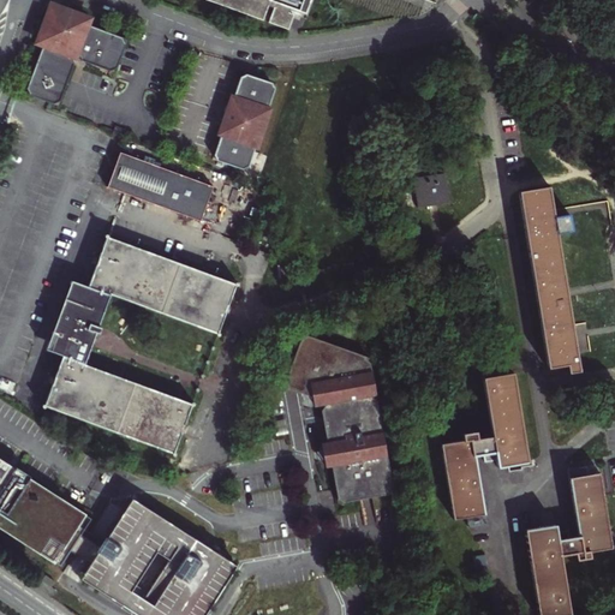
[(204,0),(204,1),(263,22),(269,6),(274,9),(269,23),(287,30),(294,16),(290,13),(291,9),(306,15),(310,0),(204,0)]
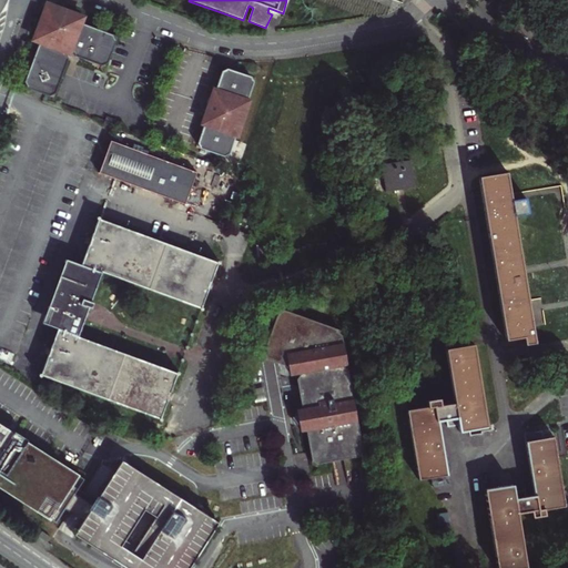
[(53,97),(68,59),(63,49),(71,46),(75,56),(105,66),(118,33),(82,21),(84,14),(51,2),(43,4),(31,38),(37,41),(21,84),(53,97)]
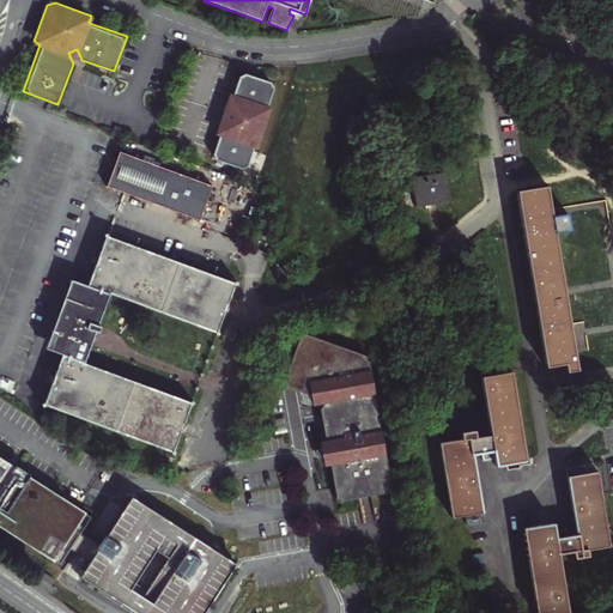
[(252,135),(259,117),(260,117),(269,91),(269,89),(236,77),(226,104),(223,103),(216,121),(219,122),(208,150),(243,163),(254,135),(252,135)]
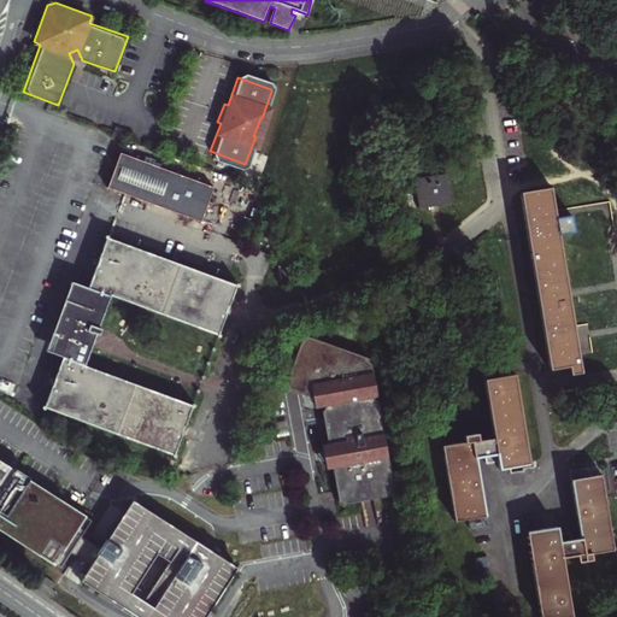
[(118,119),(115,130),(127,134),(130,124),(118,119)]
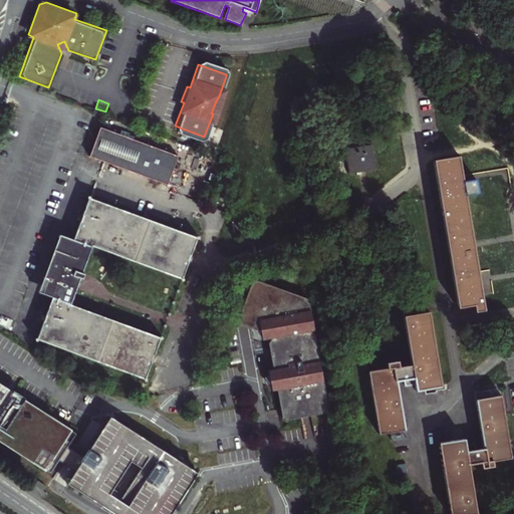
[(177,156),(100,127),(90,155),(94,157),(160,181),(167,184),(168,179),(177,156)]
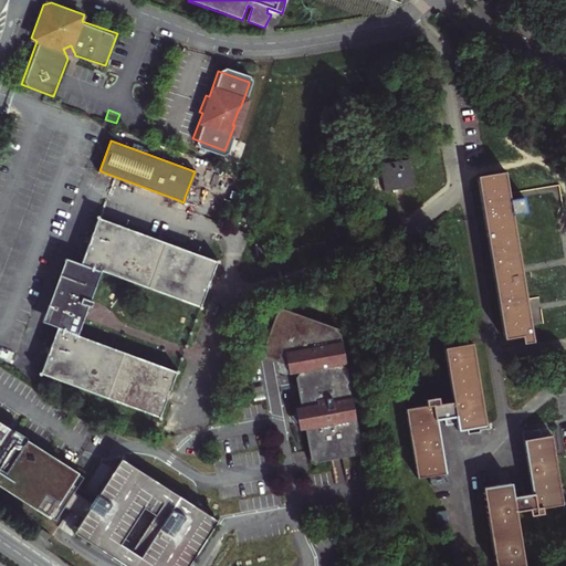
[(384,194),(415,188),(408,147),(377,153),(384,194)]
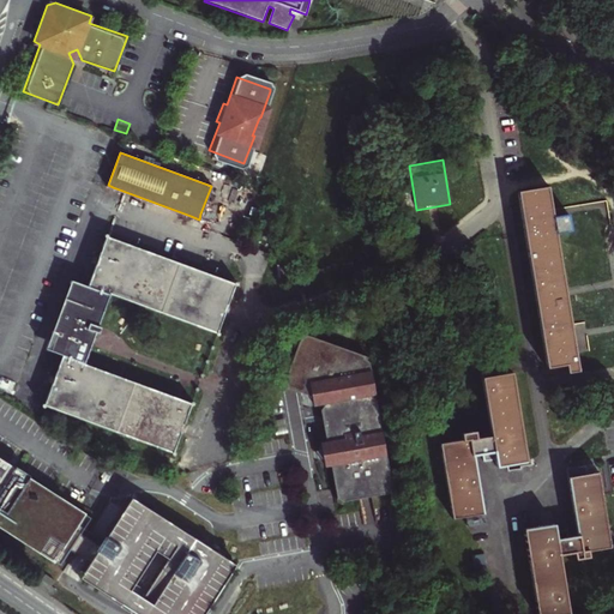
[(530,190),(518,192),(547,367),(566,363),(567,372),(578,369),(577,362),(576,362),(572,336),(565,293),(546,178),(529,181),(530,190)]
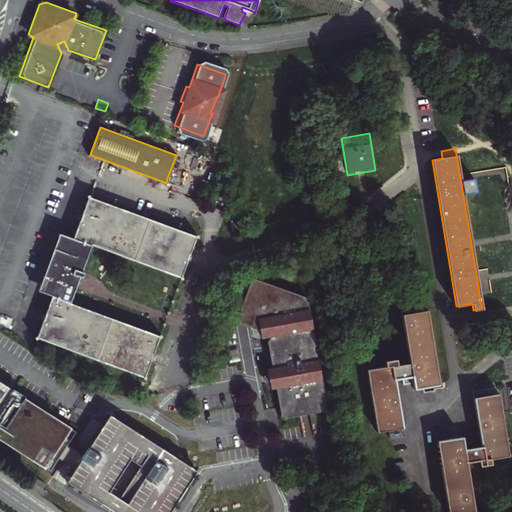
[(88,197),(82,215),(74,238),(60,233),(44,278),(39,291),(52,297),(69,306),(72,298),(78,284),(80,278),(84,280),(87,272),(83,271),(92,245),(179,277),(187,255),(194,236),(187,233),(179,230),(88,197)]
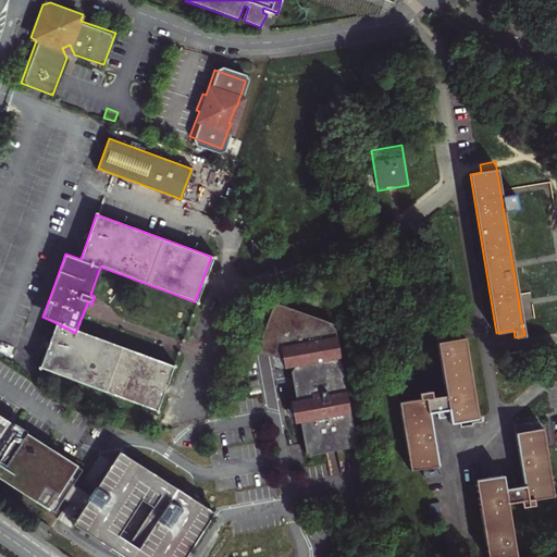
[(354,446),(339,357),(333,323),(273,300),(255,348),(263,351),(271,354),(288,361),(289,364),(288,364),(294,398),(297,420),(300,441),(304,454),(354,446)]
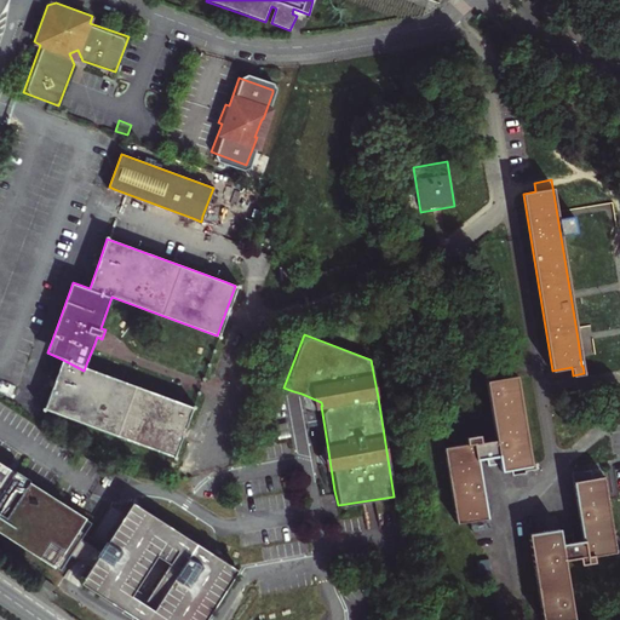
[(84,371),(63,360),(55,382),(44,414),(173,461),(183,434),(191,413),(84,371)]
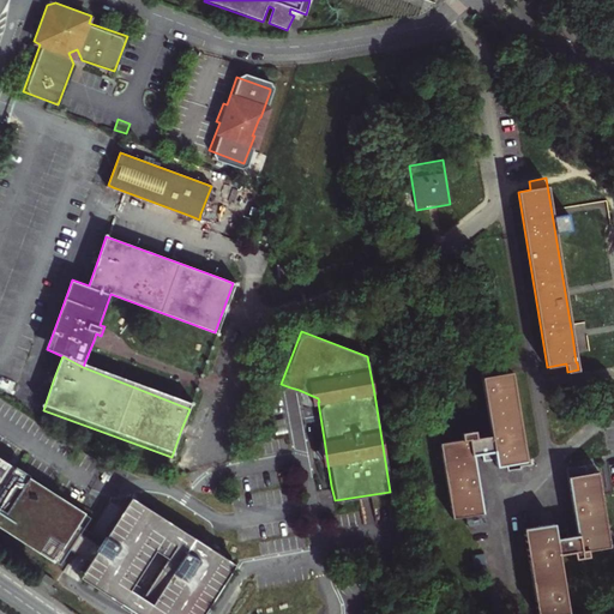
[(512,373),(482,378),(492,435),(470,439),(441,444),(452,517),(482,512),(475,468),(473,455),(494,451),(497,465),(525,462),(512,373)]
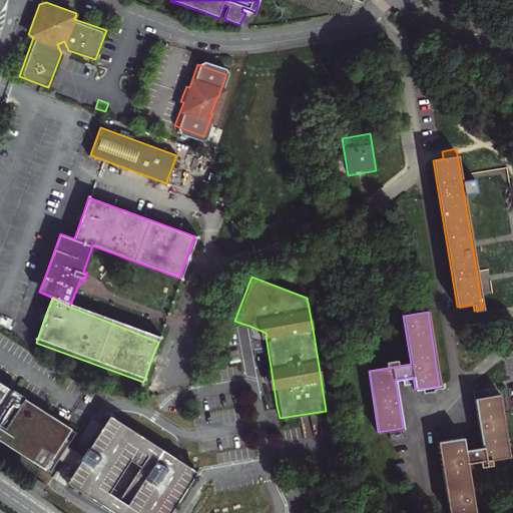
[(269,388),(274,387),(271,367),(266,368),(269,388)]
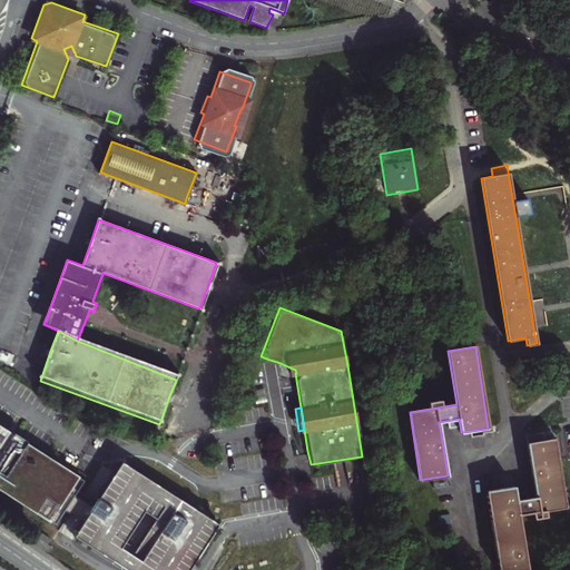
[(0,481),(59,514),(76,484),(69,481),(77,467),(25,438),(26,434),(12,426),(10,429),(0,423),(0,481)]
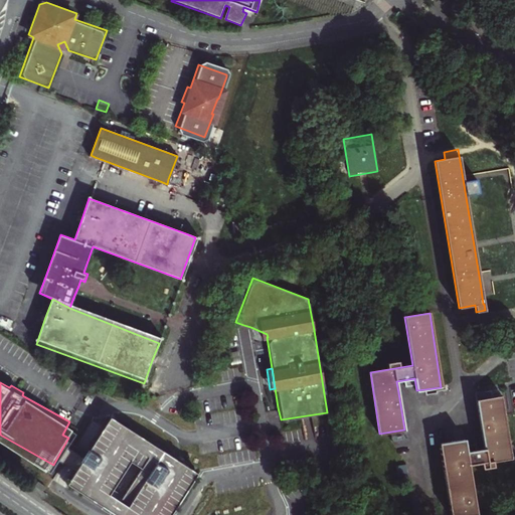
[(452,514),(472,514),(475,514),(468,465),(487,462),(487,463),(513,459),(513,457),(511,457),(502,398),(503,397),(503,396),(476,400),(485,450),(467,452),(465,440),(441,443),(452,514)]
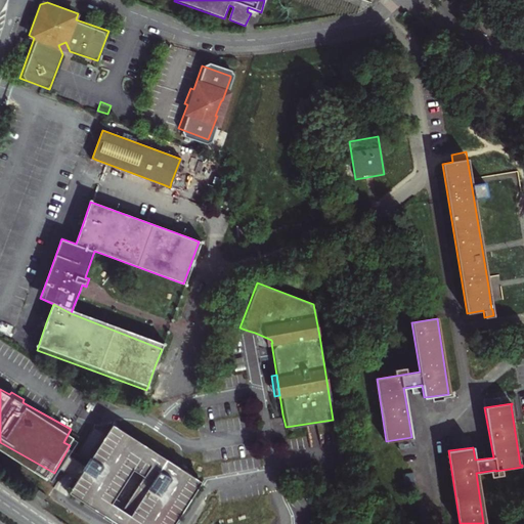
[(111,423),(63,497),(104,523),(176,523),(203,482),(111,423)]
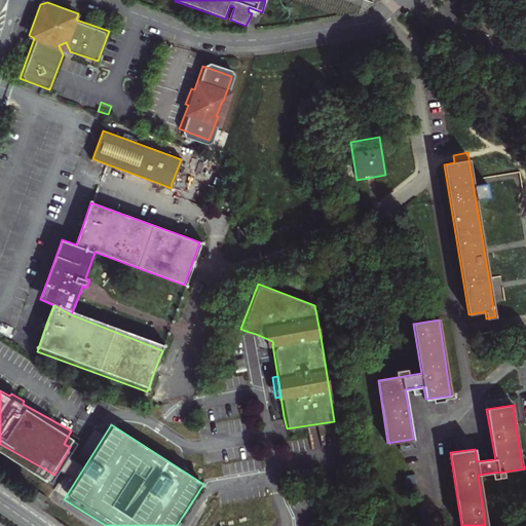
[(46,497),(38,492),(35,496),(43,502),(46,497)]
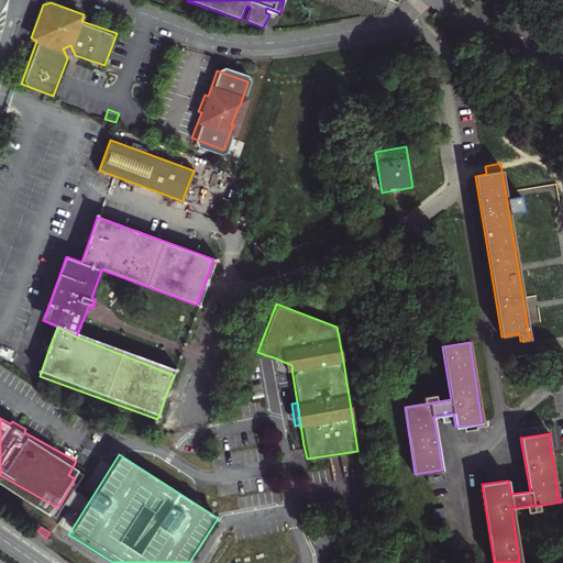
[(452,555),(453,562),(475,562),(474,552),(452,555)]
